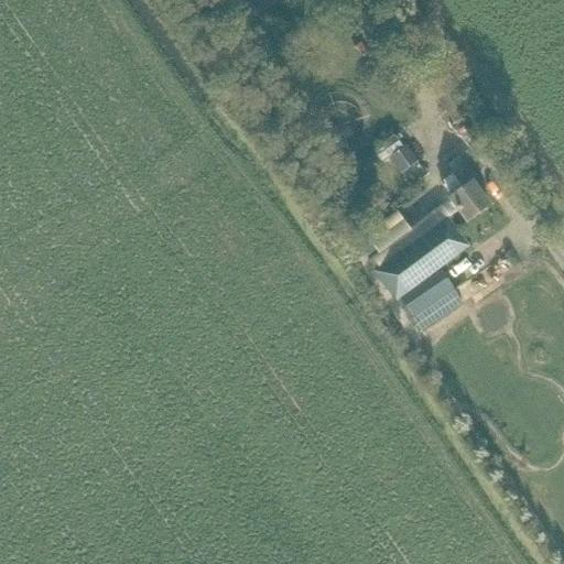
[(237,41),(248,56),(256,51),(245,35),(237,41)]
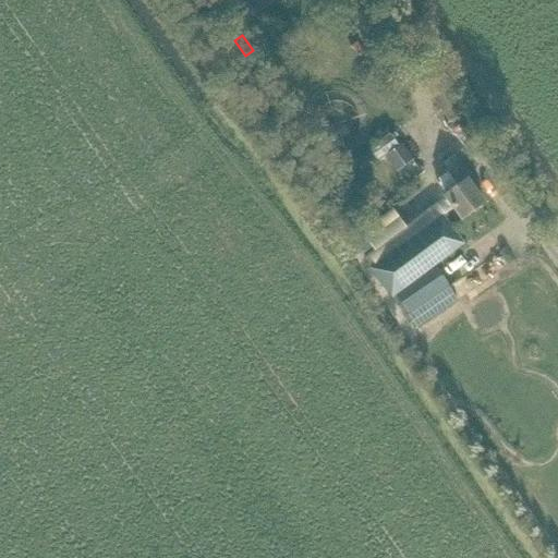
[(414,161),(402,145),(385,158),(397,173),(414,161)]
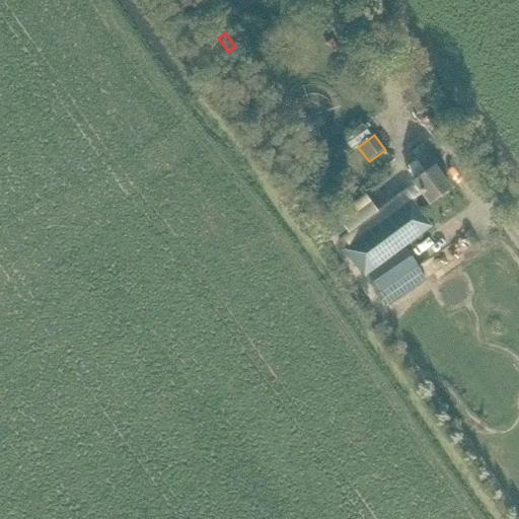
[(335,153),(341,155),(345,151),(344,145),(338,143),(334,147),(335,153)]
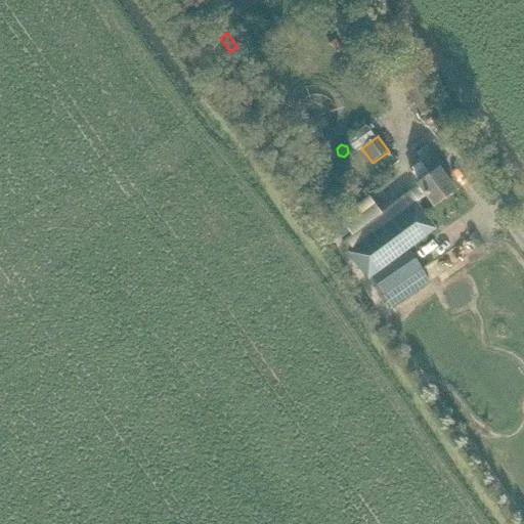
[(449,176),(431,151),(419,162),(420,163),(408,171),(420,185),(418,186),(433,207),(453,191),(445,180),(449,176)]
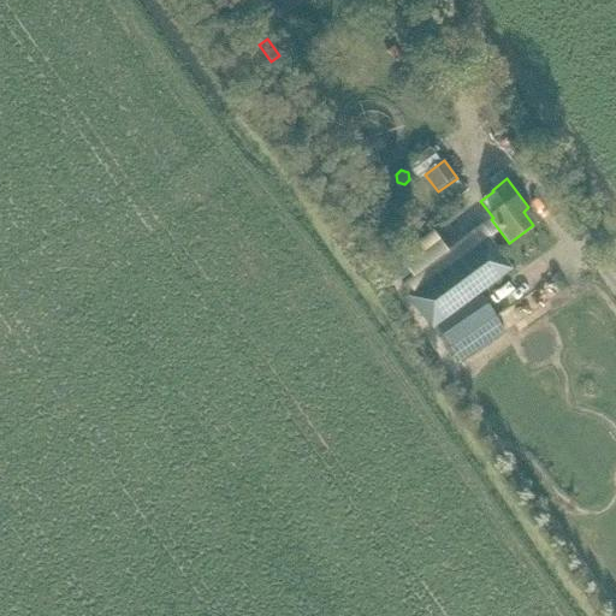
[(513,271),(489,238),(408,298),(432,331),(513,271)]
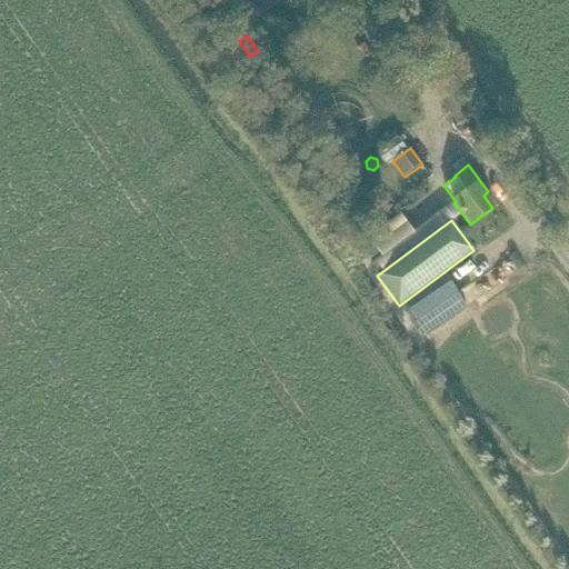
[(369,265),(386,247),(363,226),(347,243),(369,265)]
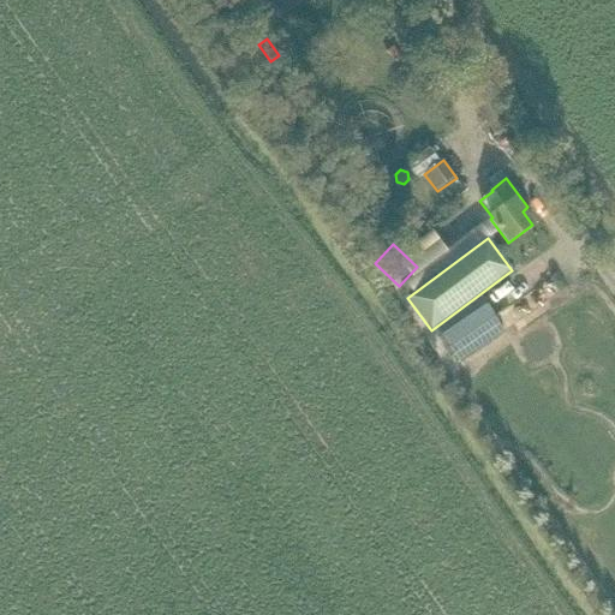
[(447,346),(460,364),(467,359),(505,333),(491,314),(454,341),(447,346)]
